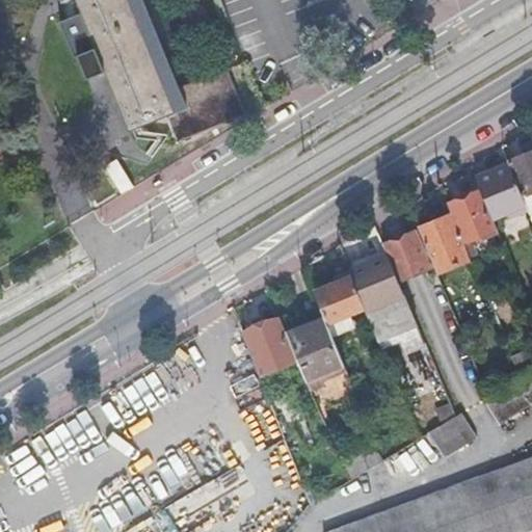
[(75,0),(79,9),(68,16),(89,70),(102,64),(128,131),(132,130),(165,116),(177,142),(247,112),(230,69),(179,90),(142,0),(75,0)]
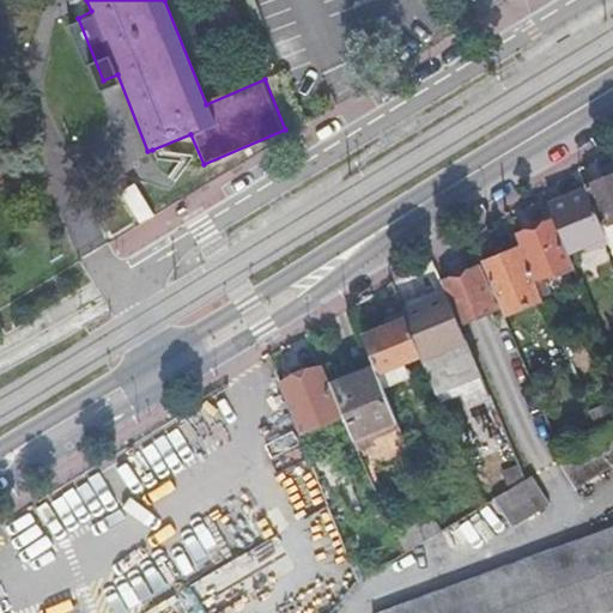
[(612,177),(586,189),(586,190),(601,228),(612,222),(612,177)]
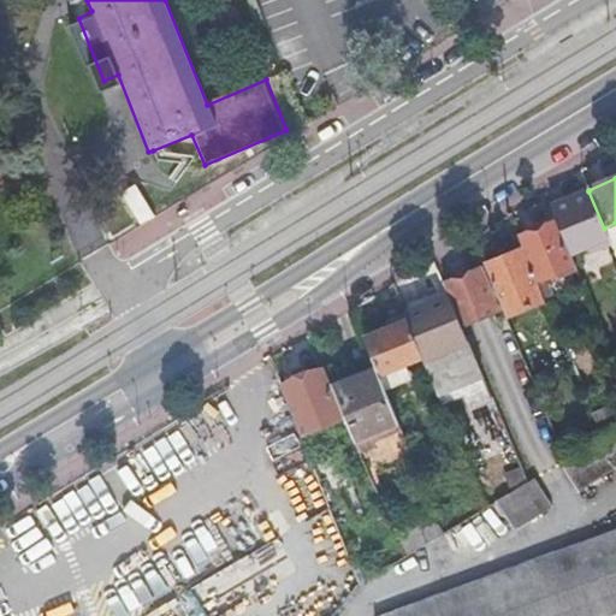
[(119,197),(137,226),(158,215),(137,185),(119,197)]
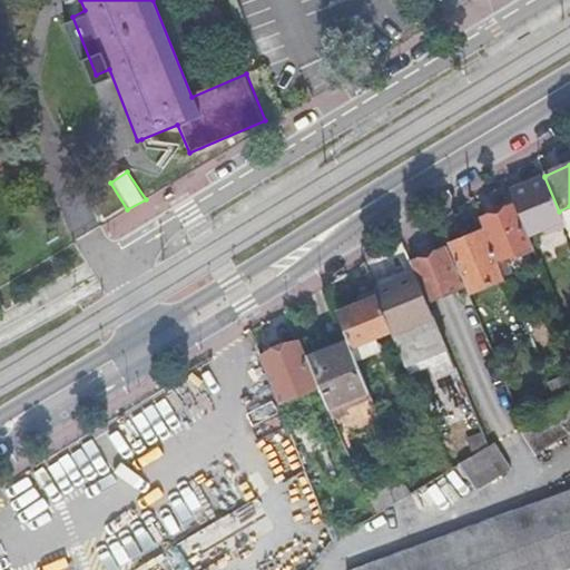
[(527,236),(562,222),(559,212),(544,177),(509,193),(514,207),(527,236)]
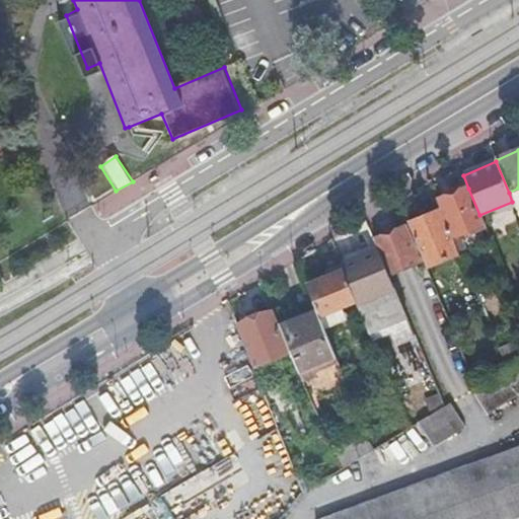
[(451,237),(484,225),(479,215),(468,189),(436,201),(440,211),(451,237)]
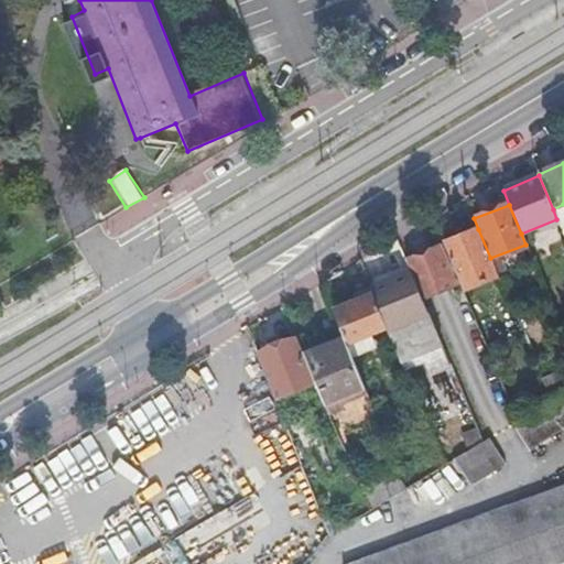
[(478,229),(444,242),(464,290),(498,275),(490,258),(478,229)]
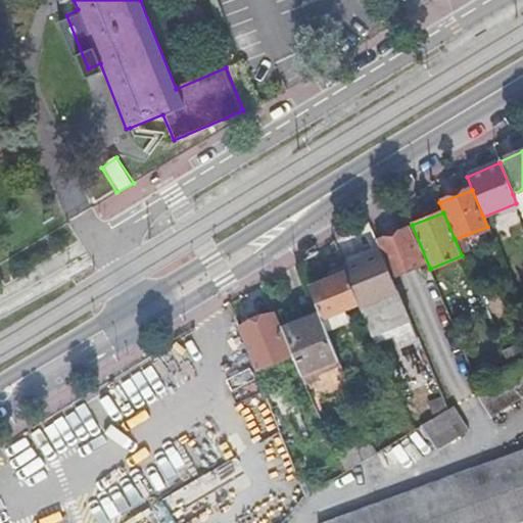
[(406,230),(376,242),(381,253),(390,277),(421,264),(406,230)]
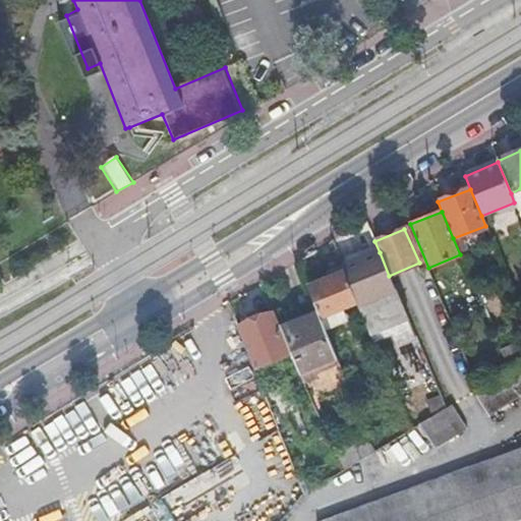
[(412,330),(396,291),(389,276),(380,252),(342,267),(344,273),(357,305),(373,345),(412,330)]
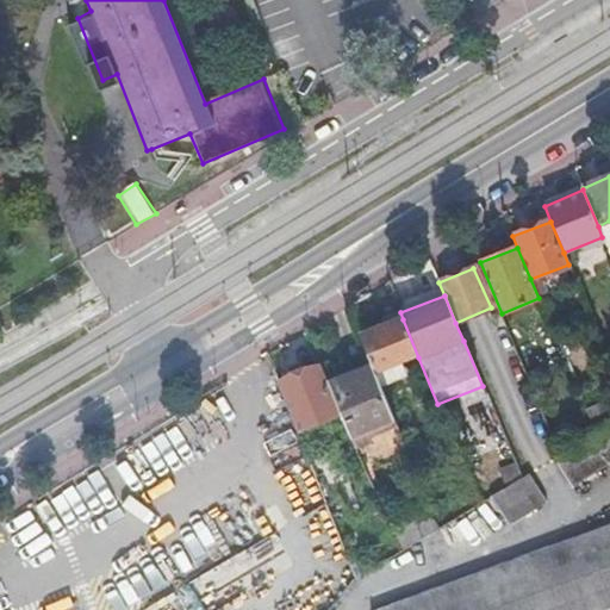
[(360,337),(374,372),(375,374),(402,365),(418,358),(403,319),(360,337)]
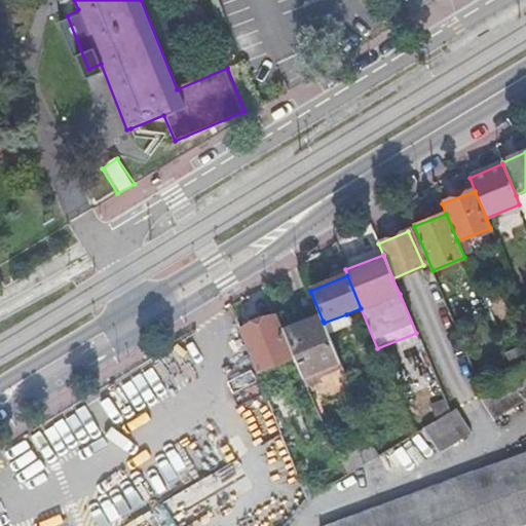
[(346,314),(324,323),(329,335),(350,326),(346,314)]
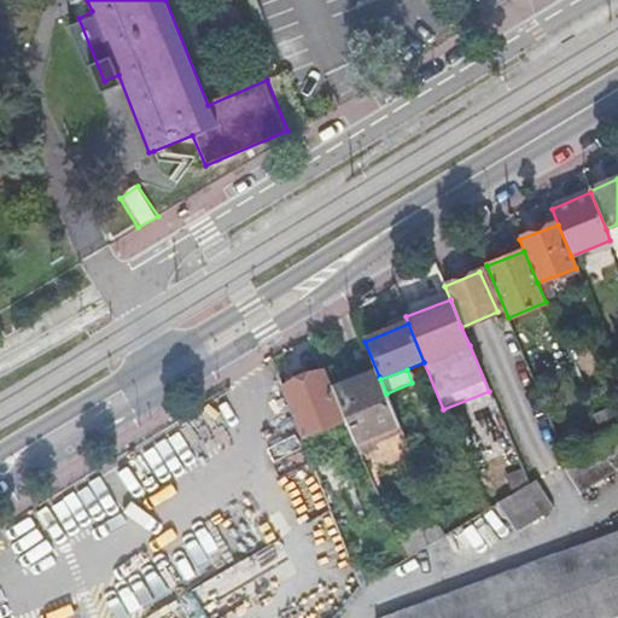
[(345,419),(336,395),(326,371),(281,389),(301,437),(345,419)]
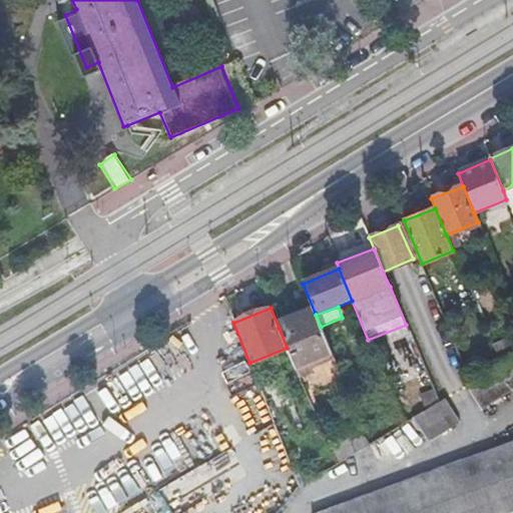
[(321,327),(316,315),(315,313),(279,328),(287,348),(300,379),(335,363),(321,327)]
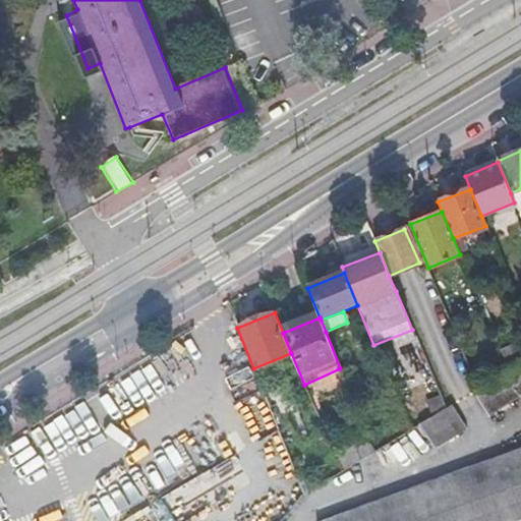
[(520,395),(520,370),(518,365),(479,389),(445,409),(419,424),(433,447),(520,395)]
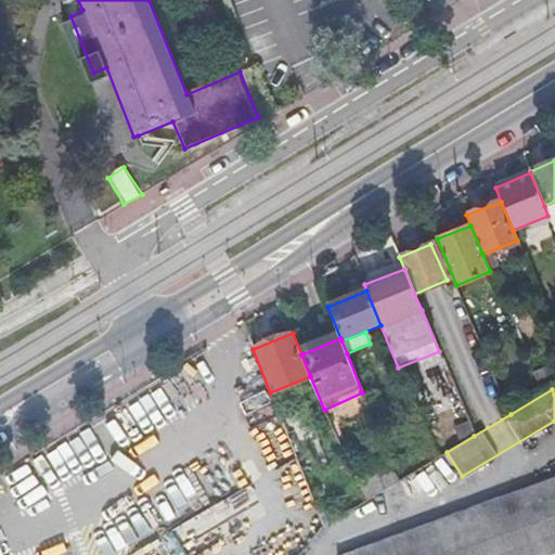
[(468,422),(454,427),(461,441),(474,436),(468,422)]
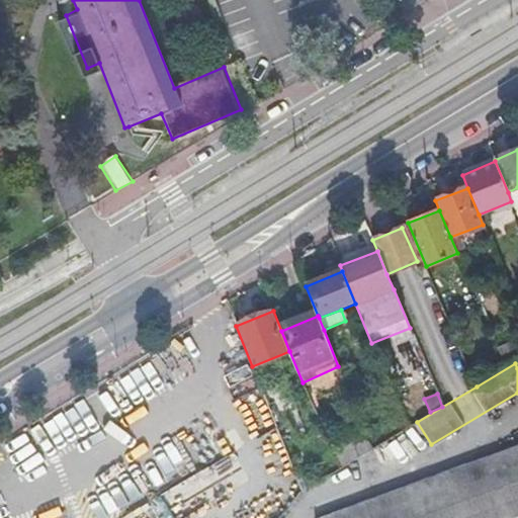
[(509,517),(517,515),(517,446),(322,517),(509,517)]
